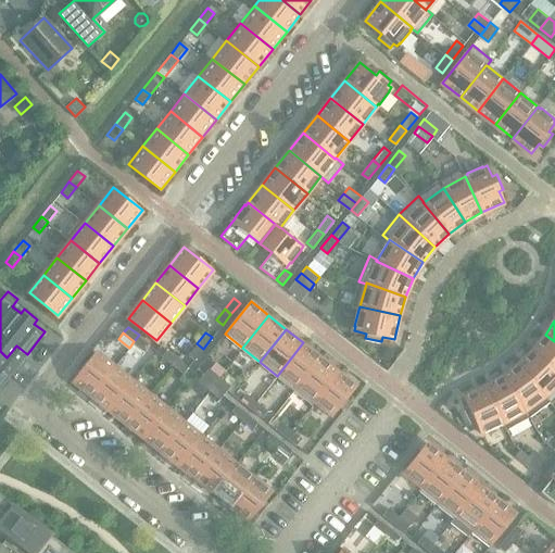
[(151,344),(139,335),(134,341),(146,351),(151,344)]
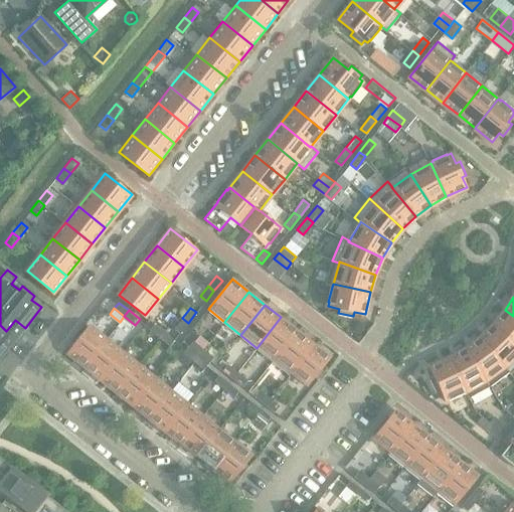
[(513,316),(505,310),(494,324),(513,342),(513,316)]
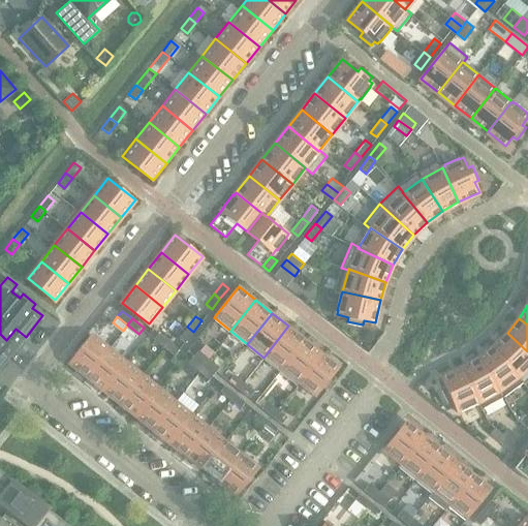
[(264,358),(280,370),(305,339),(288,326),(264,358)]
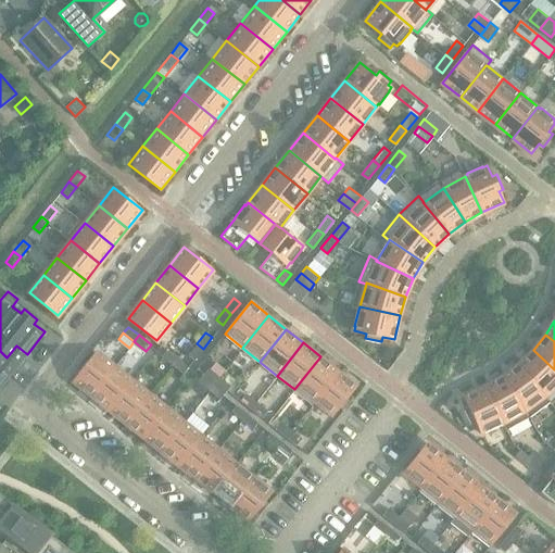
[(194,360),(203,349),(197,343),(188,354),(194,360)]
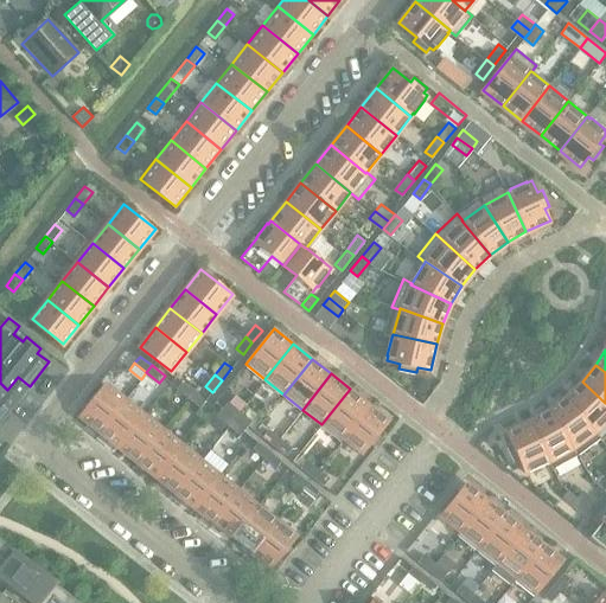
[(177,387),(189,397),(193,390),(183,380),(177,387)]
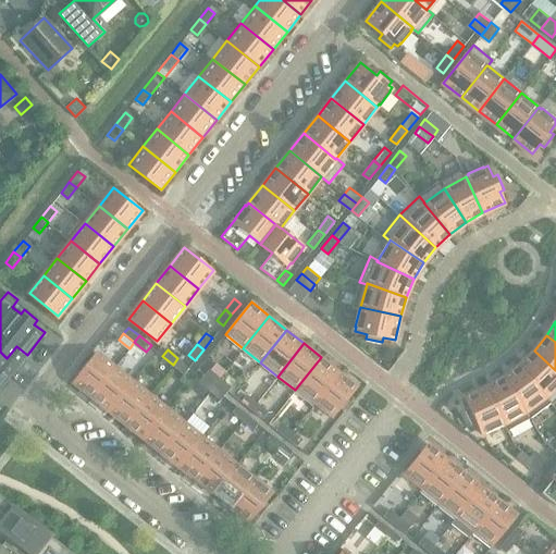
[(555,370),(534,351),(520,364),(546,395),(555,385),(555,370)]
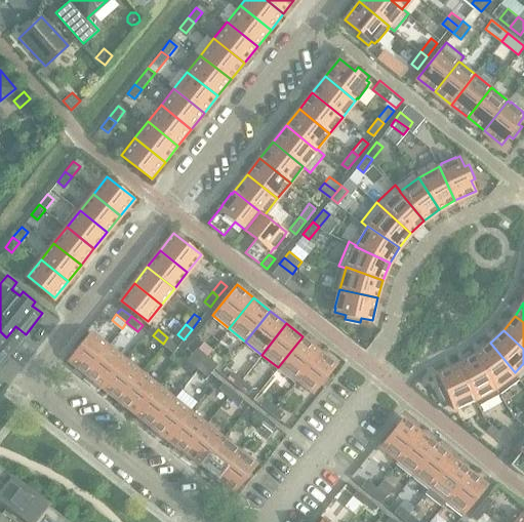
[(70,359),(87,372),(109,346),(91,331),(70,359)]
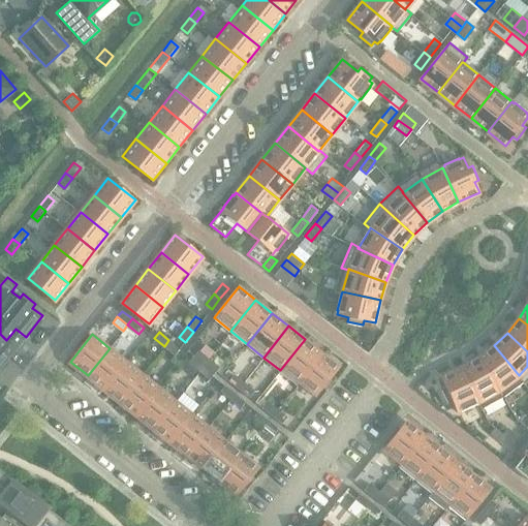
[(280,370),(297,383),(321,352),(305,339),(280,370)]
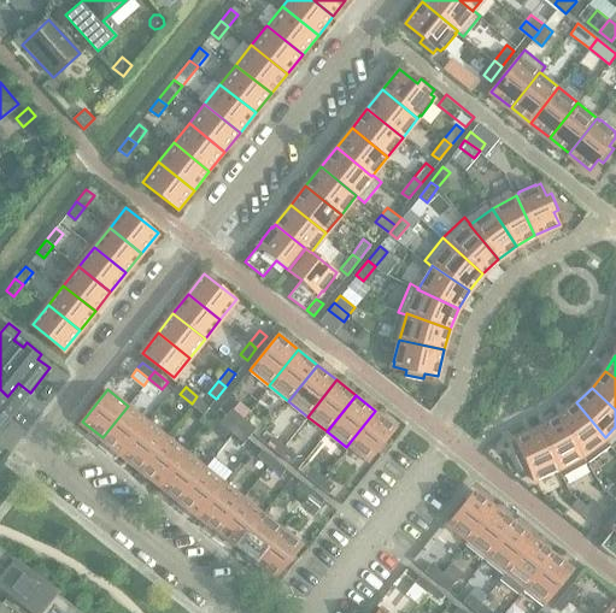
[(210,406),(197,396),(192,404),(204,413),(210,406)]
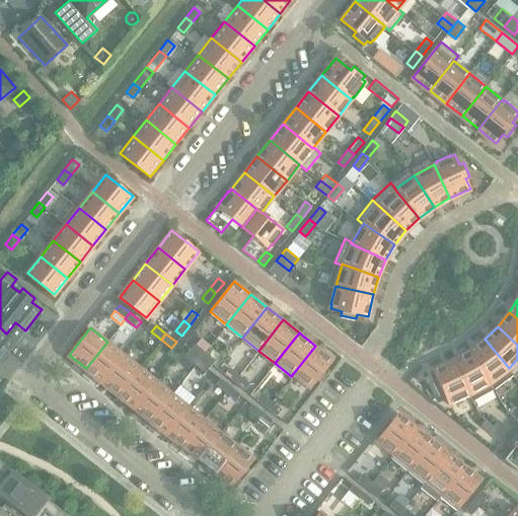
[(485,339),(469,350),(490,382),(509,368),(485,339)]
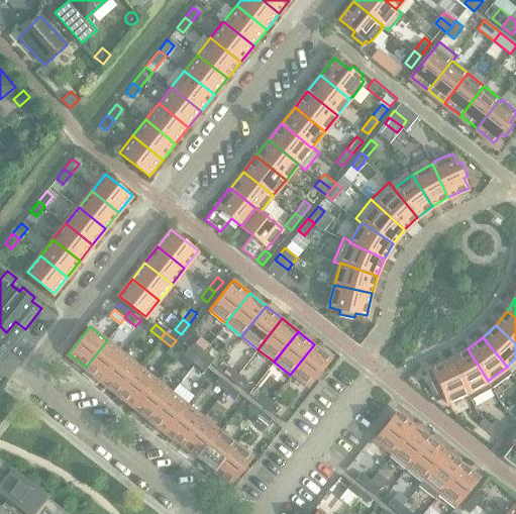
[(86,367),(101,380),(122,352),(107,340),(86,367)]
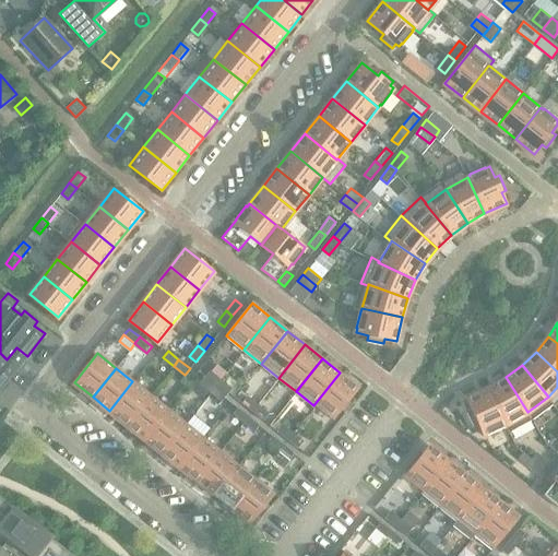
[(211,370),(205,377),(215,385),(221,378),(211,370)]
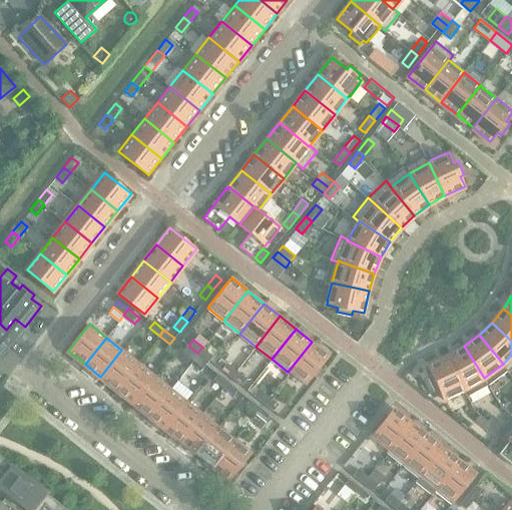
[(329,355),(312,342),(288,372),(289,373),(292,369),(308,382),(314,374),(317,377),(327,366),(323,363),(329,355)]
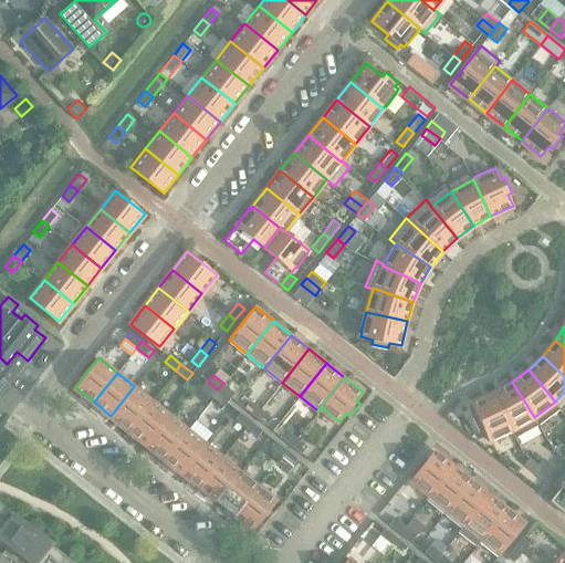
[(211,396),(212,396),(218,389),(208,382),(202,388),(211,396)]
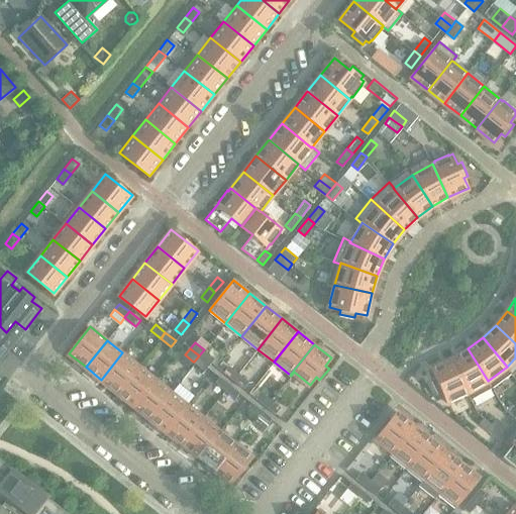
[(468,392),(488,381),(468,348),(451,357),(468,392)]
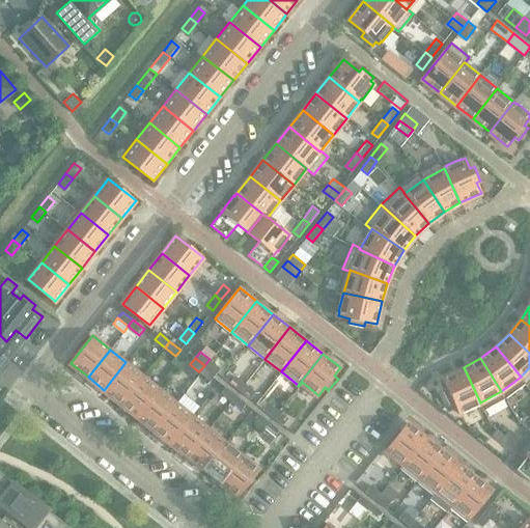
[(221,368),(210,359),(204,365),(216,374),(221,368)]
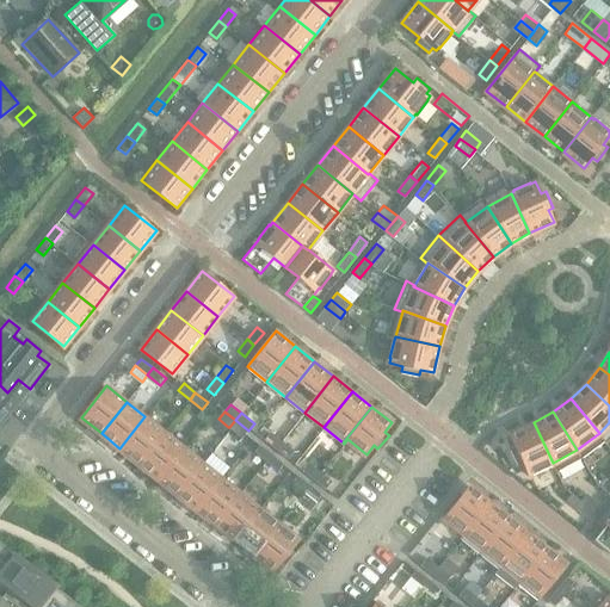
[(119,448),(139,463),(164,432),(145,416),(119,448)]
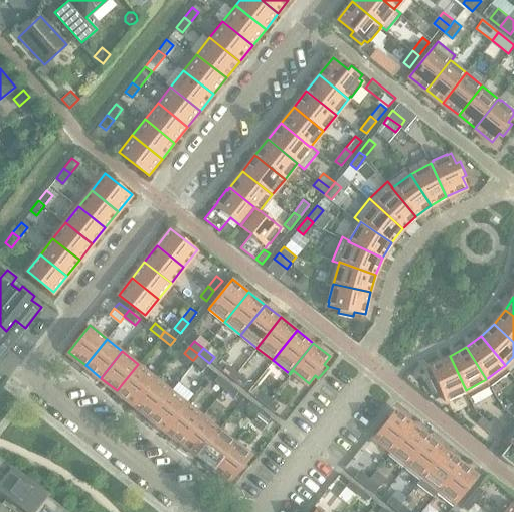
[(184,353),(180,358),(189,364),(192,360),(184,353)]
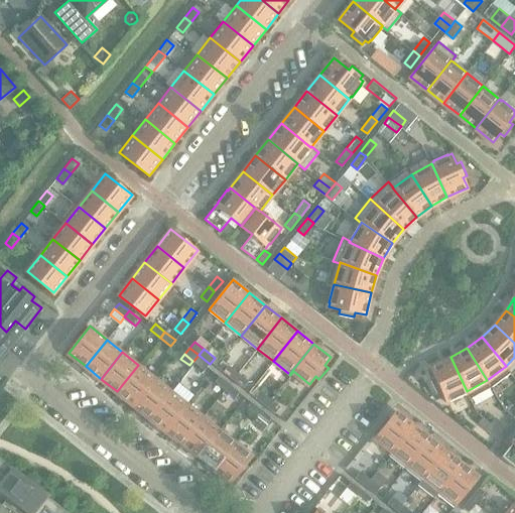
[(205,370),(210,364),(199,355),(194,361),(205,370)]
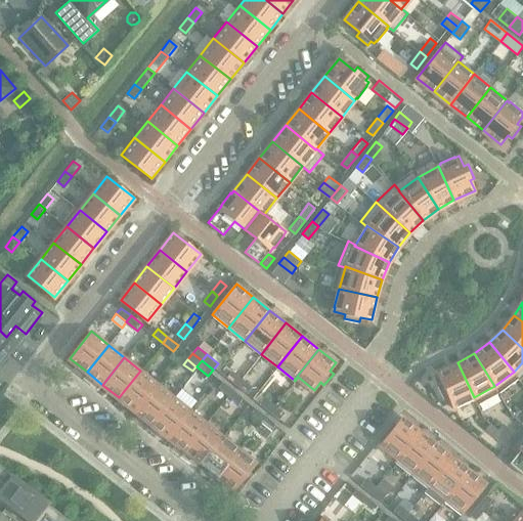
[(472,398),(474,397),(458,362),(437,373),(442,383),(438,385),(444,398),(448,396),(453,406),(458,405),(472,399),(472,398)]
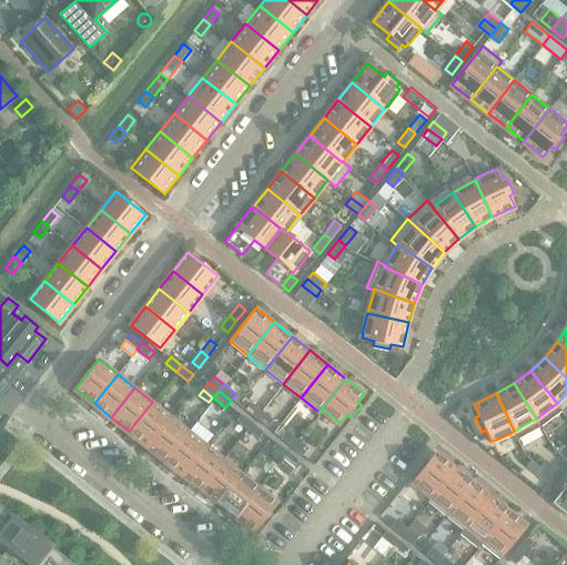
[(246,409),(256,416),(262,410),(252,401),(246,409)]
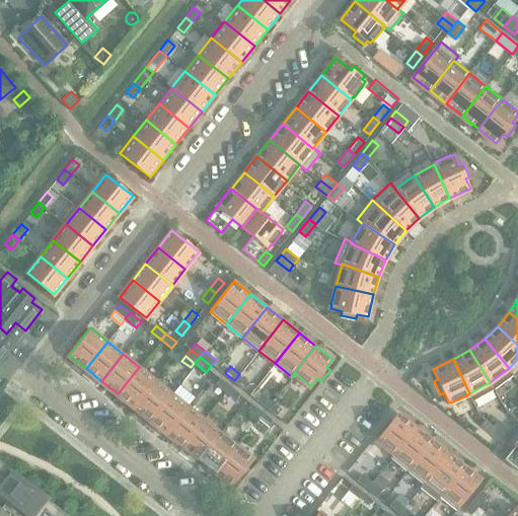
[(118,393),(134,407),(155,380),(139,367),(118,393)]
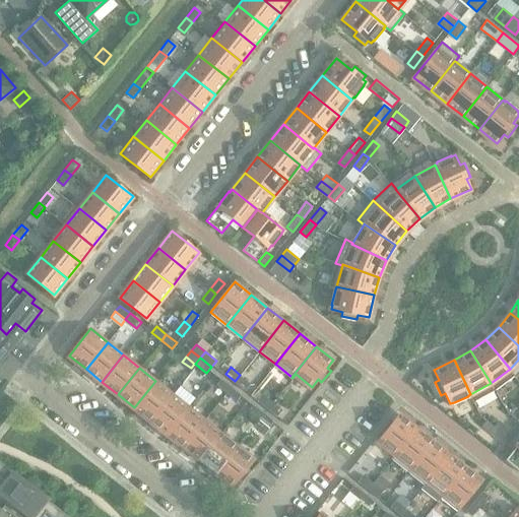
[(251,383),(240,375),(235,381),(246,390),(251,383)]
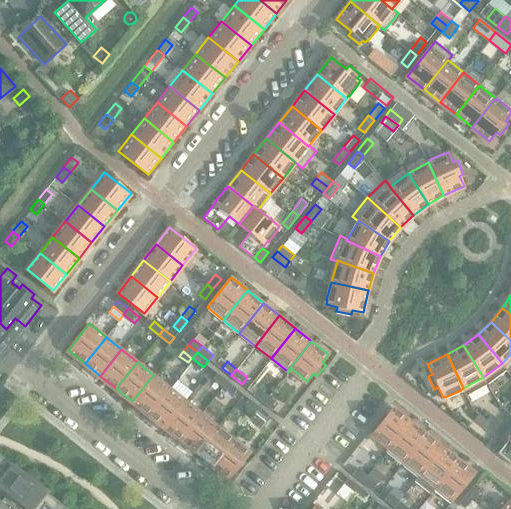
[(212,379),(222,387),(227,381),(217,373),(212,379)]
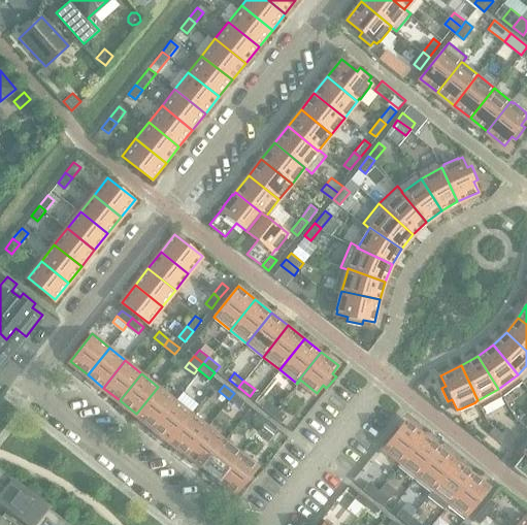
[(136,414),(153,427),(174,399),(158,387),(136,414)]
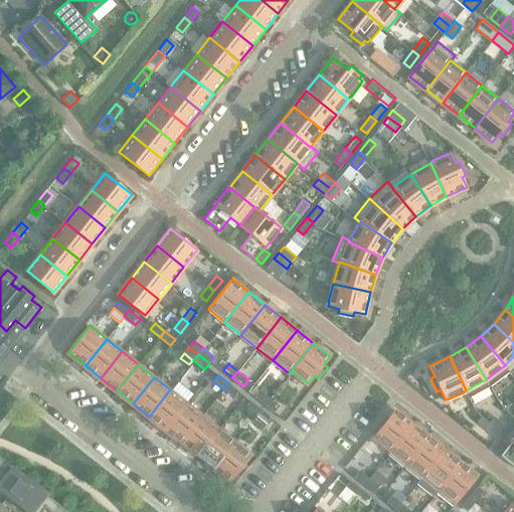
[(238,391),(228,383),(223,389),(233,397),(238,391)]
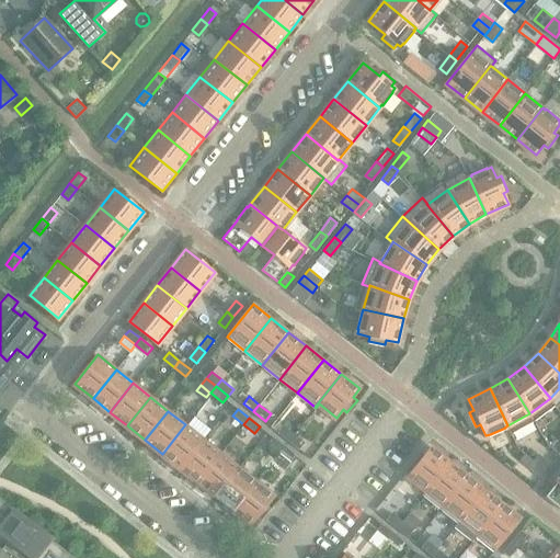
[(278,430),(289,439),(295,432),(285,423),(278,430)]
